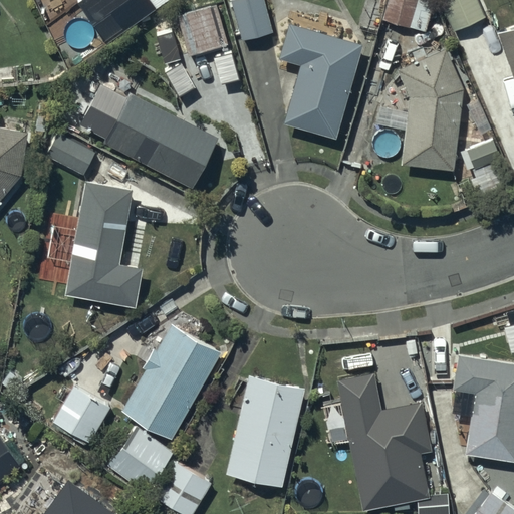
[(230,0),(240,40),(272,33),(264,0),(230,0)]
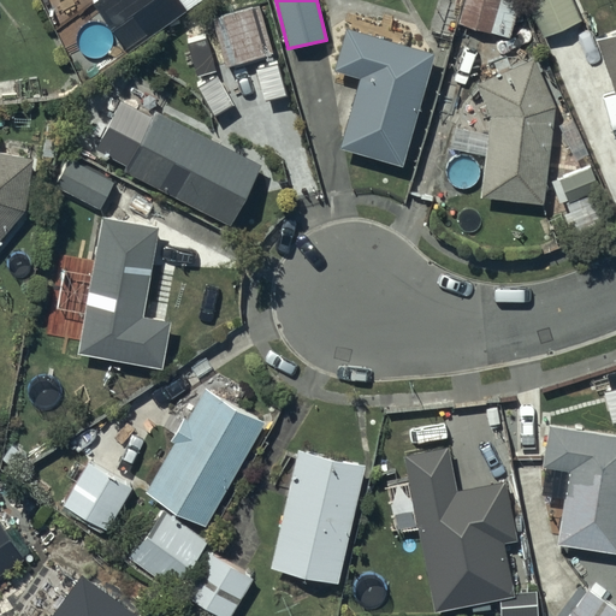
[(439,3),(430,34),(451,41),(456,23),(508,39),(519,3),(511,0),(465,0),(462,10),(439,3)]
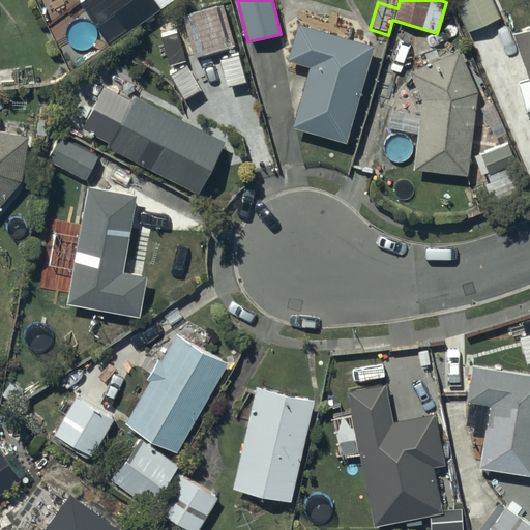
[(453,0),(465,29),(497,18),(491,0),(453,0)]
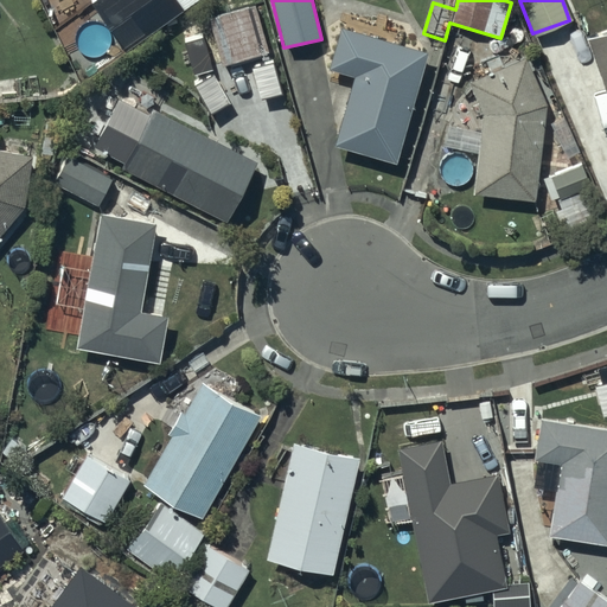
[(209,17),(222,65),(268,53),(255,5),(209,17)]
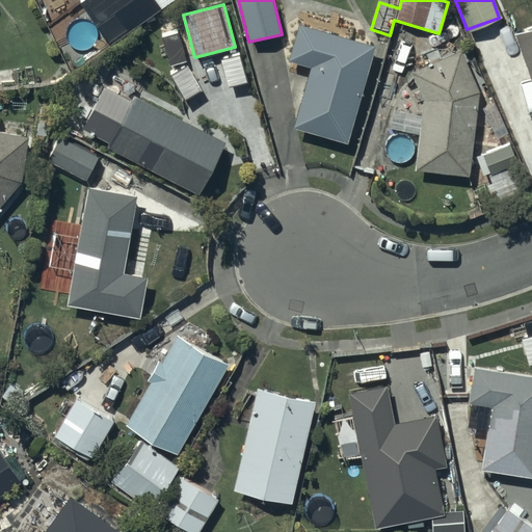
[(299,25),(289,60),(310,68),(292,126),(344,142),(373,48),(299,25)]
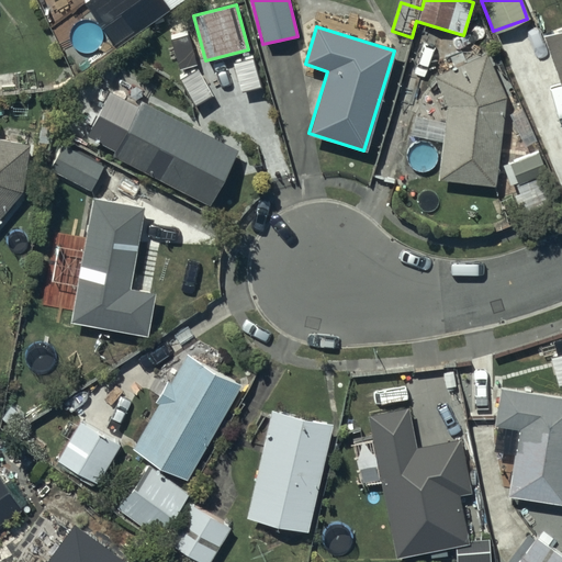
[(561,30),(543,36),(561,90),(561,30)]
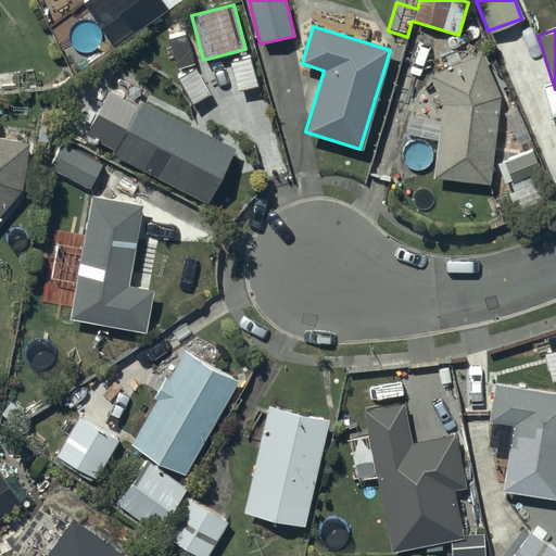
[(490,185),(501,102),(482,51),(430,76),(442,103),(431,176),(490,185)]
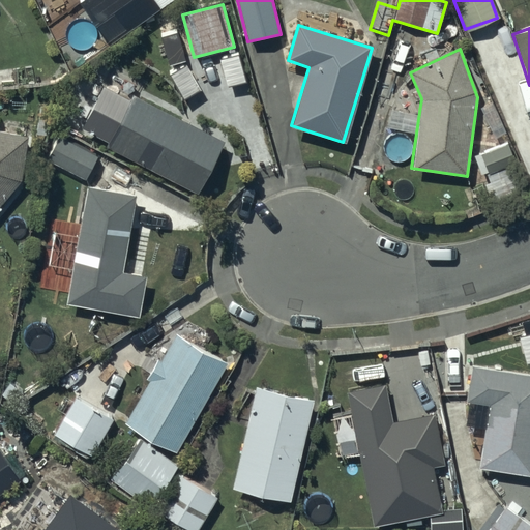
[(134,95),(108,147),(198,194),(225,143),(134,95)]
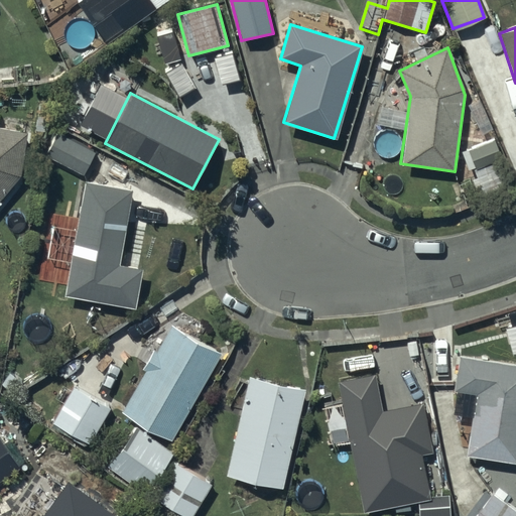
[(0,127),(0,200),(20,175),(27,133),(0,127)]
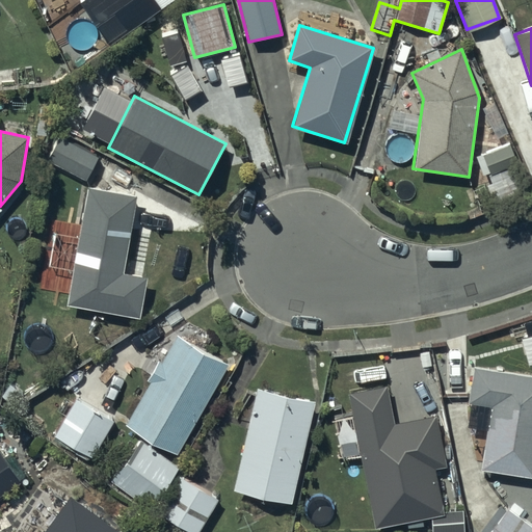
[(60,135),(47,160),(85,181),(99,156),(60,135)]
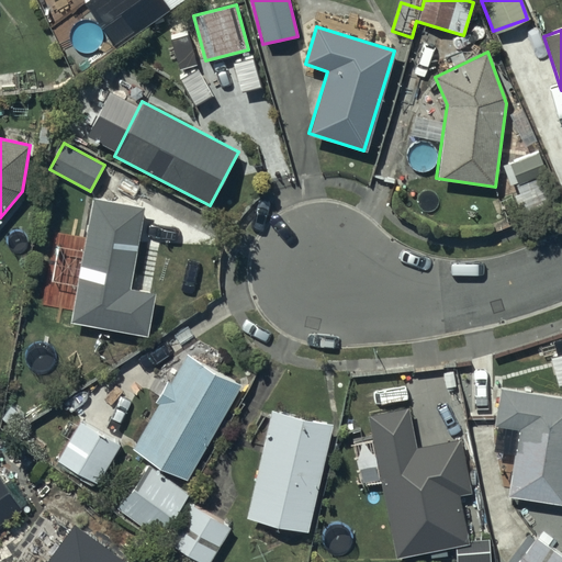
[(58,246),(52,281),(77,285),(70,322),(147,336),(155,293),(131,289),(146,206),(92,197),(82,250),(58,246)]
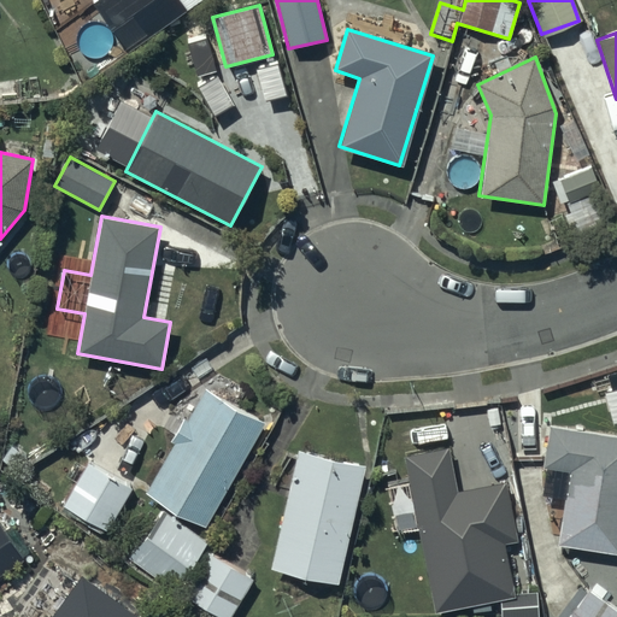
[(183,419),(171,440),(175,442),(146,492),(205,526),(264,423),(205,389),(186,421),(183,419)]
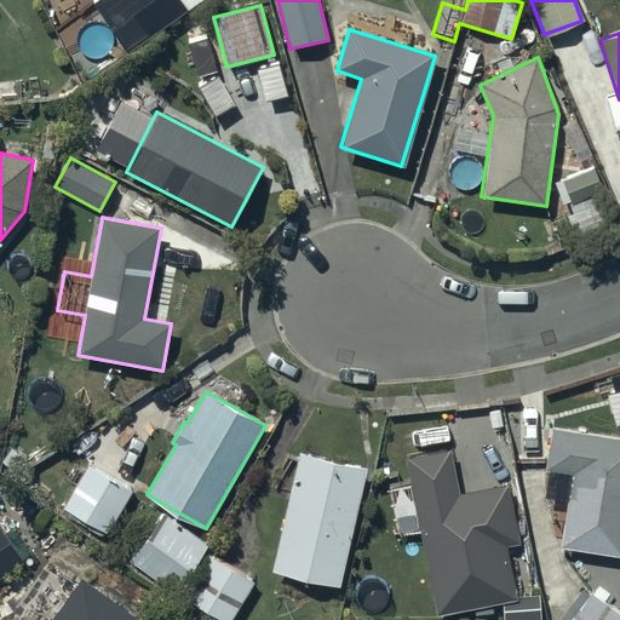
[(619,437),(551,428),(545,470),(573,474),(561,546),(619,555),(619,437)]
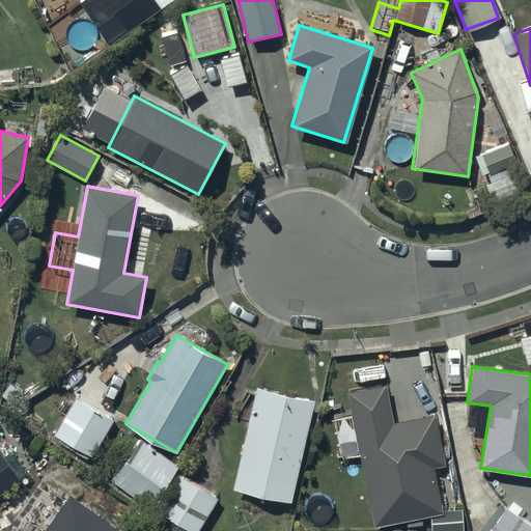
[(444,460),(435,413),(394,421),(385,379),(346,387),(374,524),(441,509),(431,463),(444,460)]
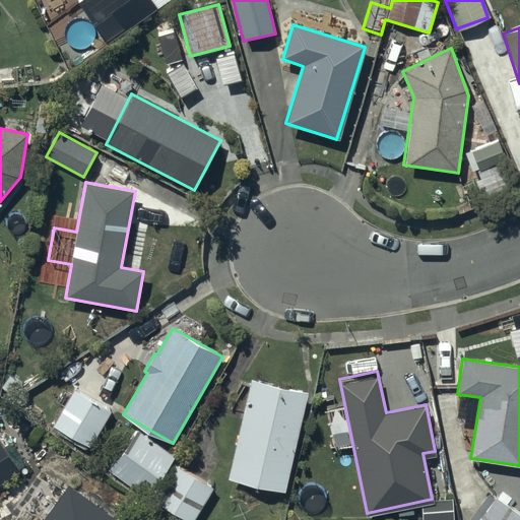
[(251,380),(228,478),(285,493),(308,393),(251,380)]
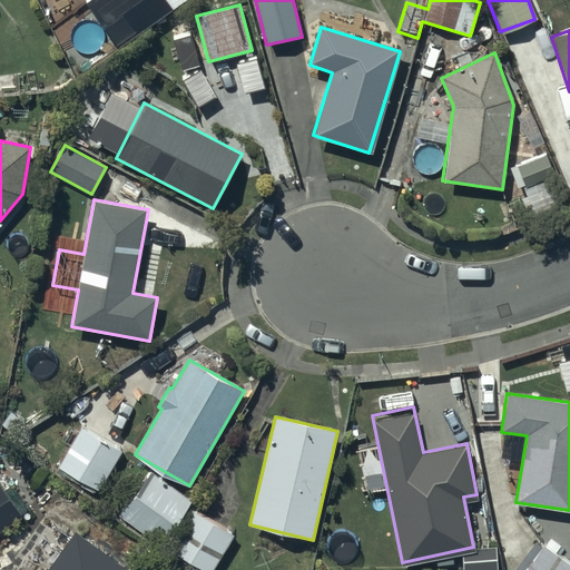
[(81,428),(58,469),(99,491),(121,450),(81,428)]
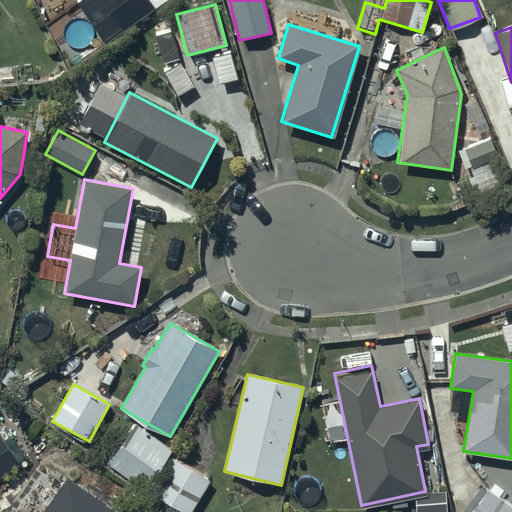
[(135,423),(108,463),(146,490),(173,450),(135,423)]
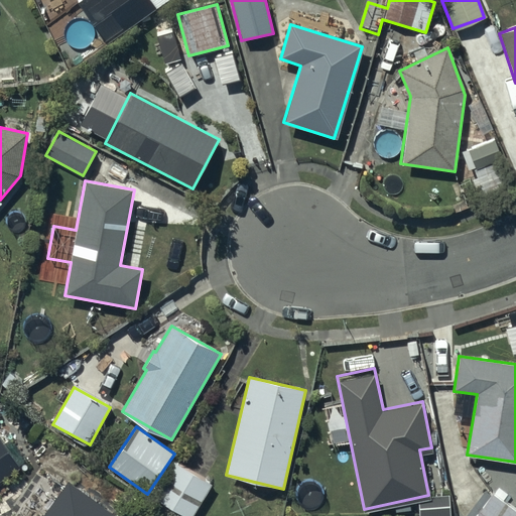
[(0,434),(0,480),(20,469),(0,434)]
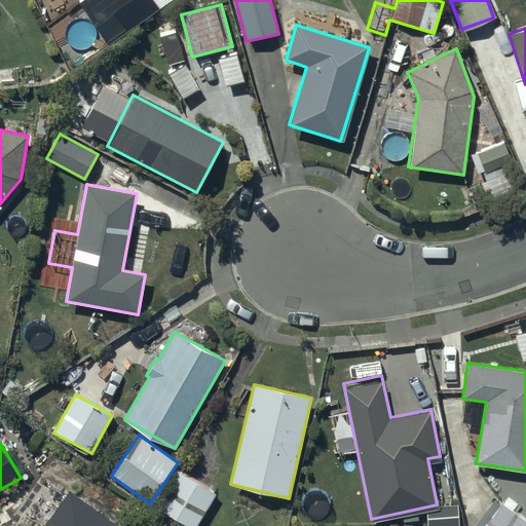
[(155,508),(187,525),(195,525),(216,491),(178,468),(155,508)]
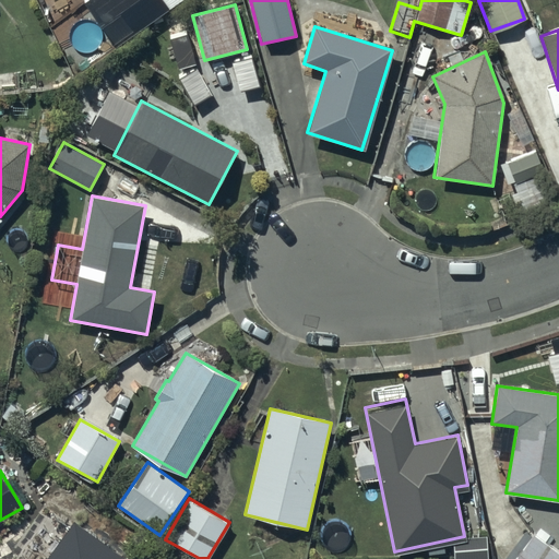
[(127,558),(75,521),(47,558),(127,558)]
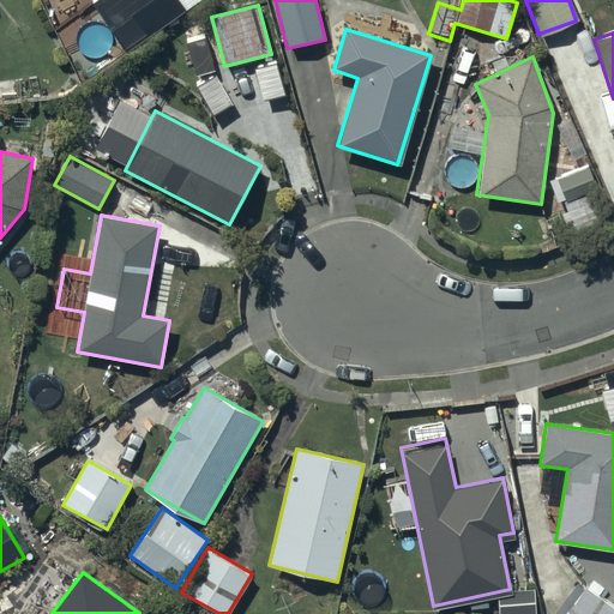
[(613,613),(613,605),(587,585),(564,613),(613,613)]
